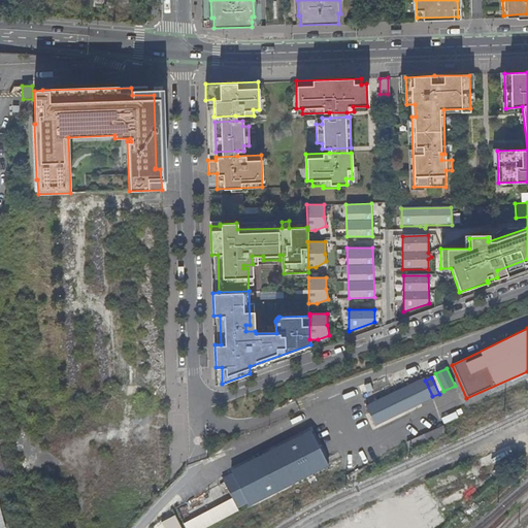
[(433,398),(432,396),(425,381),(424,380),(366,407),(375,426),(433,398)]
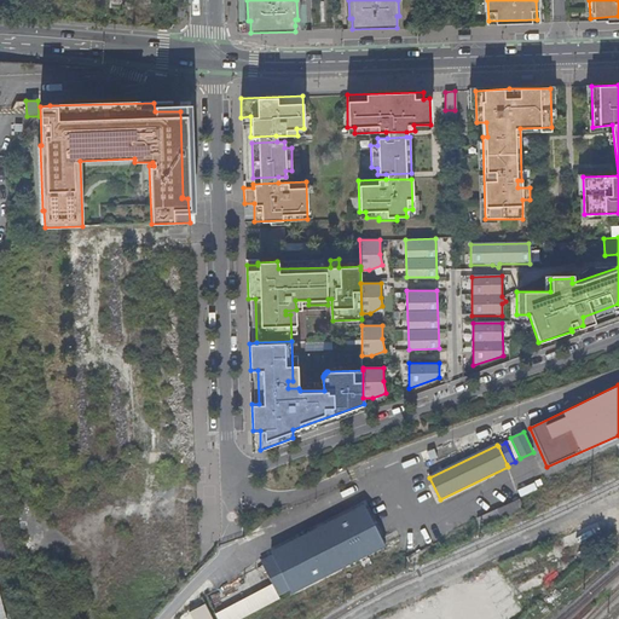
[(290,594),(363,556),(359,550),(380,541),(362,505),(270,553),(272,556),(261,562),(278,596),(288,590),(290,594)]
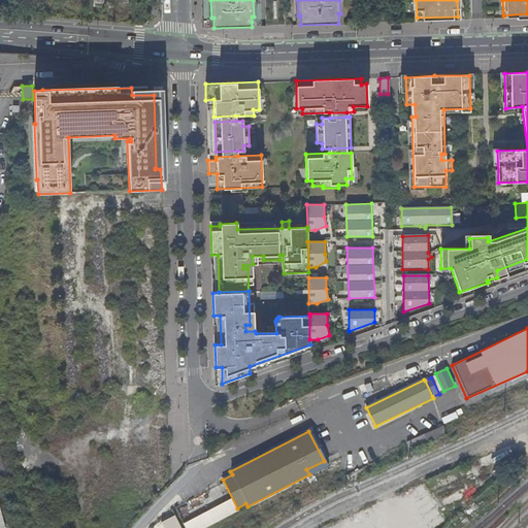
[(369,452),(355,459),(359,467),(373,460),(369,452)]
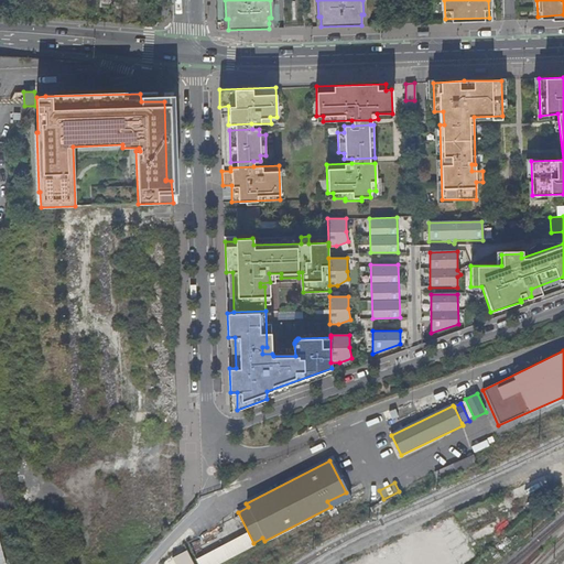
[(327,501),(331,507),(349,497),(346,492),(327,501)]
